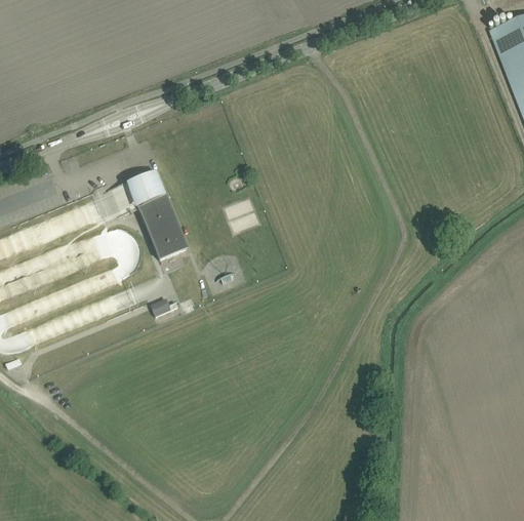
[(523,16),(489,31),(523,120),(523,16)]
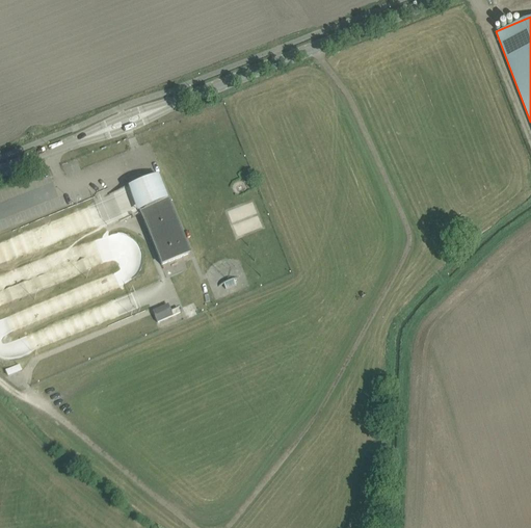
[(139,209),(144,207),(134,180),(108,190),(118,217),(139,209)]
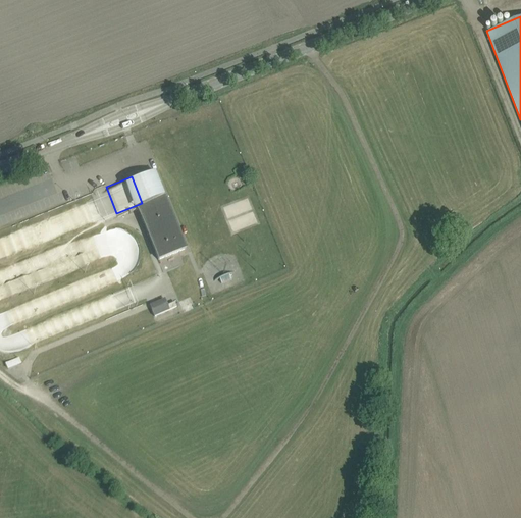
[(186,246),(168,203),(164,194),(142,203),(137,205),(157,257),(186,246)]
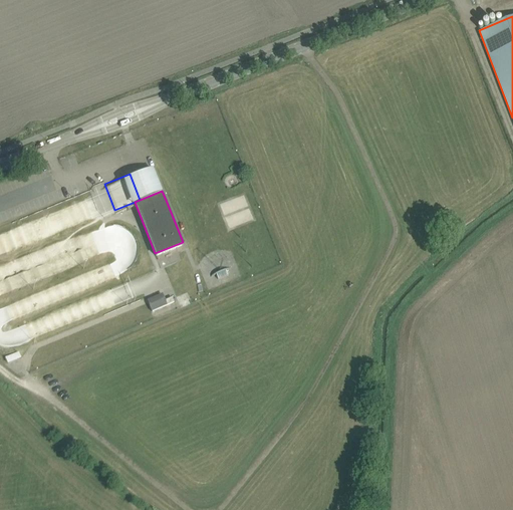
[(151,308),(164,303),(160,293),(147,299),(151,308)]
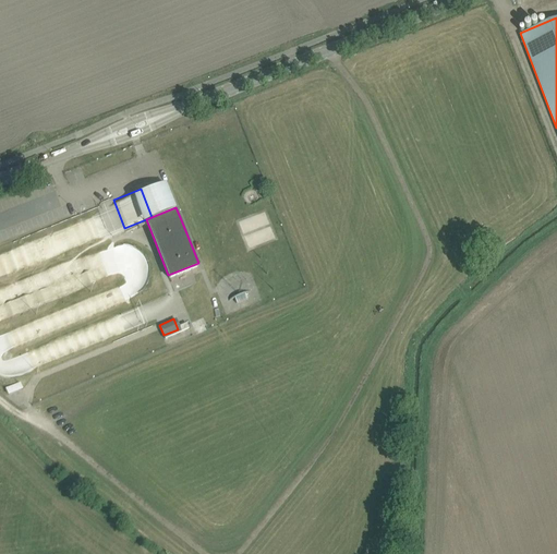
[(19,377),(4,384),(8,392),(22,385),(19,377)]
